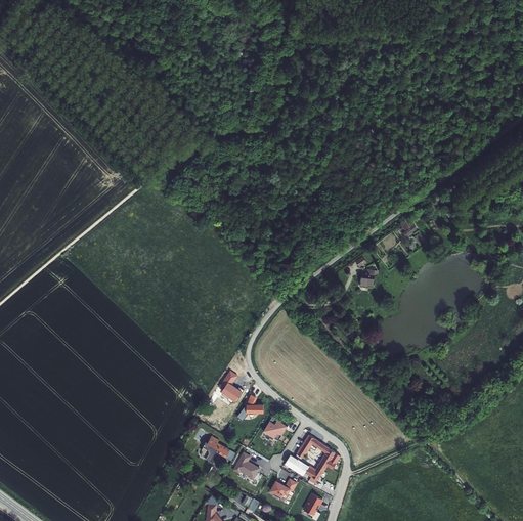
[(406,229),(395,239),(398,242),(409,232),(406,229)]
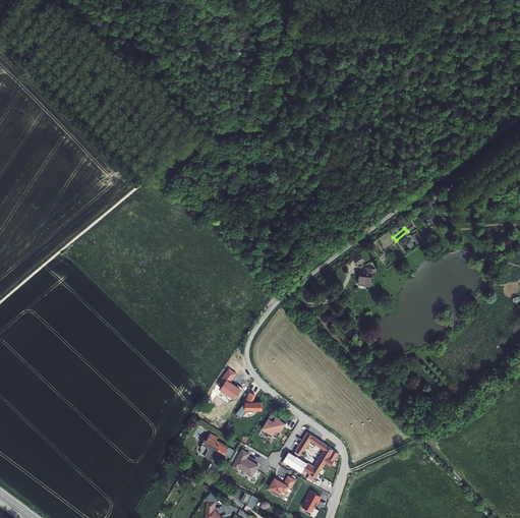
[(417,246),(421,243),(414,235),(411,238),(417,246)]
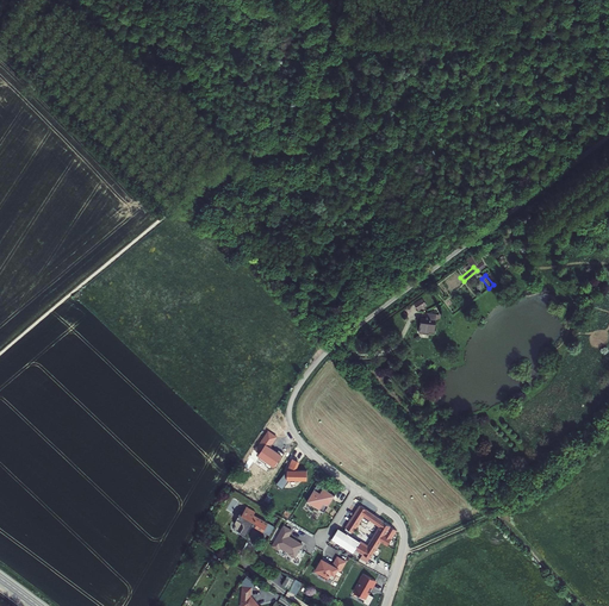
[(414,306),(418,313),(427,308),(422,300),(414,306)]
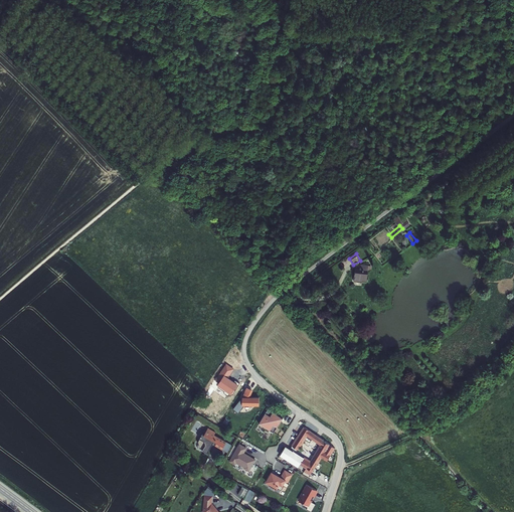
[(349,271),(349,282),(360,282),(361,267),(354,267),(353,272),(349,271)]
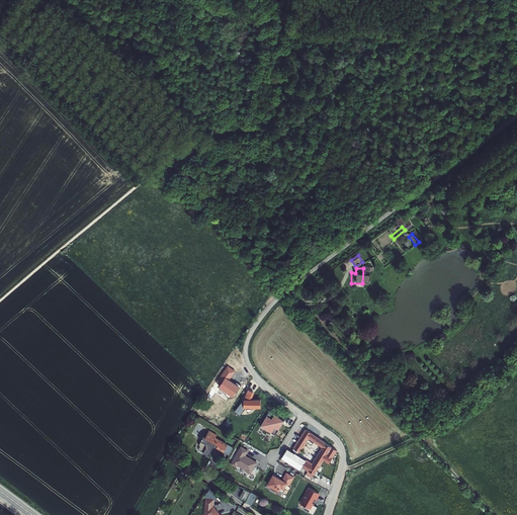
[(228,366),(216,383),(221,388),(219,390),(226,394),(225,395),(229,398),(231,395),(234,397),(237,392),(236,392),(239,388),(241,384),(236,381),(236,382),(233,381),(233,382),(230,380),(231,378),(230,377),(235,370),(228,366)]
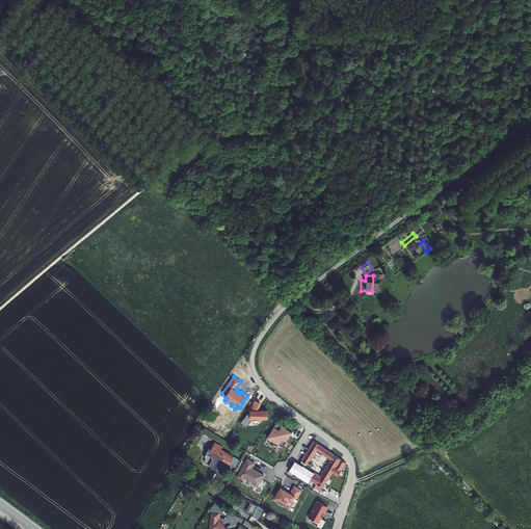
[(255,400),(249,410),(240,422),(246,426),(253,418),(267,418),(267,410),(258,410),(256,410),(259,402),(255,400)]
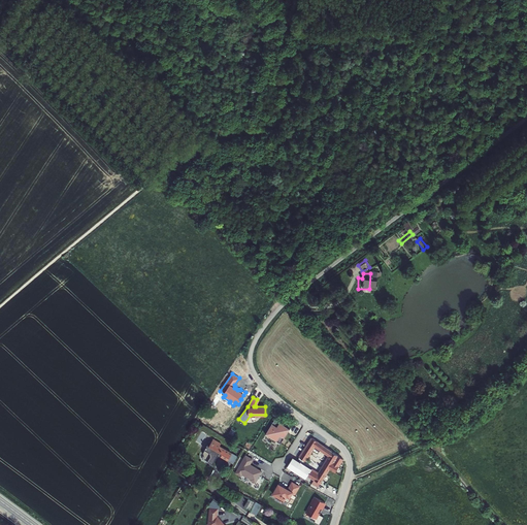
[(274,419),(265,434),(280,444),(290,428),(274,419)]
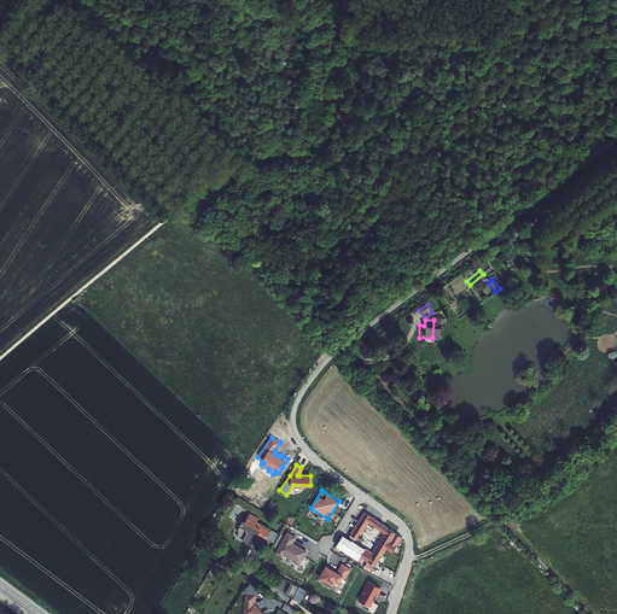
[(243,541),(248,544),(254,533),(266,541),(272,531),(257,522),(258,519),(249,514),(244,522),(243,521),(239,526),(239,527),(238,530),(239,538),(243,539),(243,541)]
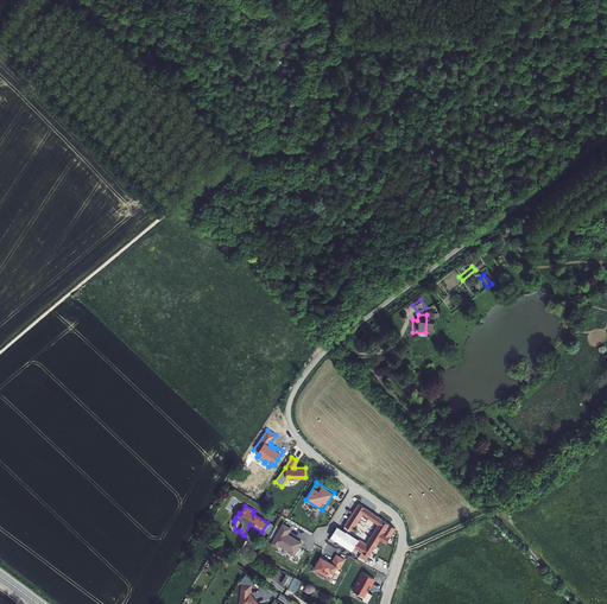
[(337,528),(330,539),(348,550),(349,546),(359,552),(358,555),(366,561),(373,547),(374,548),(379,540),(385,544),(389,538),(383,534),(389,525),(359,506),(342,532),(337,528)]
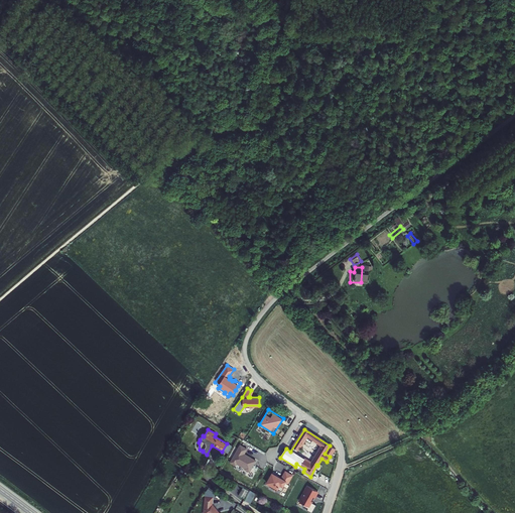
[(240,444),(230,462),(235,465),(236,463),(244,468),(244,469),(249,472),(255,461),(247,456),(246,456),(243,455),(246,449),(240,444)]
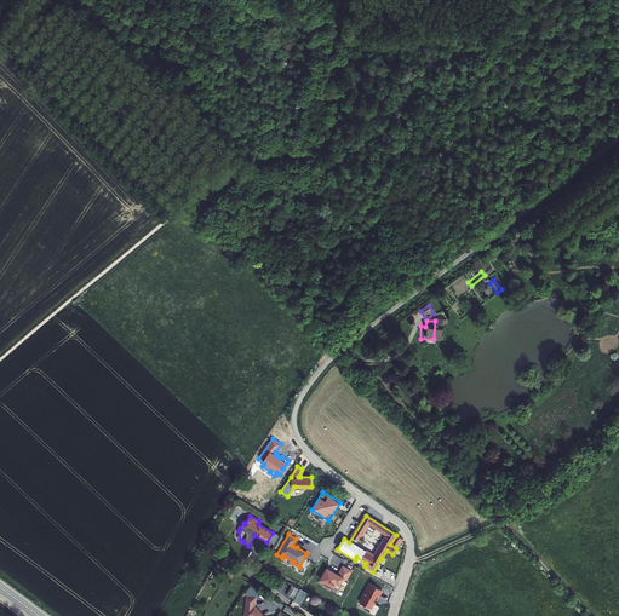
[(396,535),(390,545),(396,548),(403,539),(396,535)]
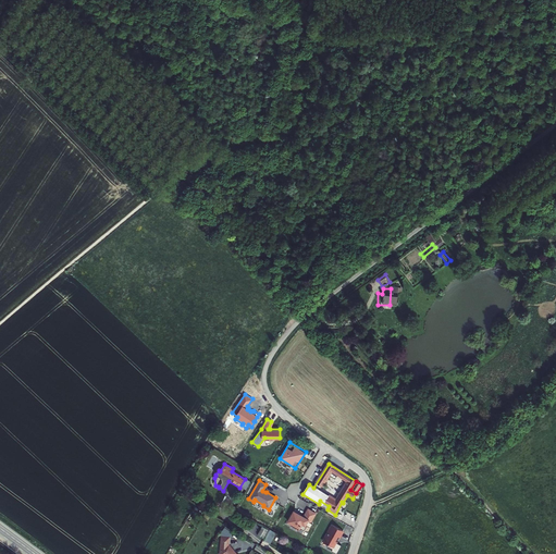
[(316,513),(308,508),(303,517),(299,515),(299,514),(294,511),(291,515),(289,514),(286,520),(292,522),(291,525),(298,529),(299,527),(304,530),(307,525),(310,527),(312,524),(310,521),(316,513)]
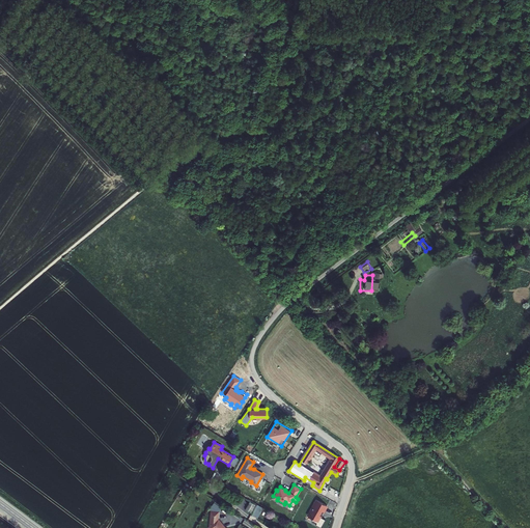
[(326,506),(315,501),(312,506),(313,506),(307,517),(312,520),(311,521),(315,523),(315,524),(314,526),(316,527),(322,527),(325,521),(319,518),(326,506)]
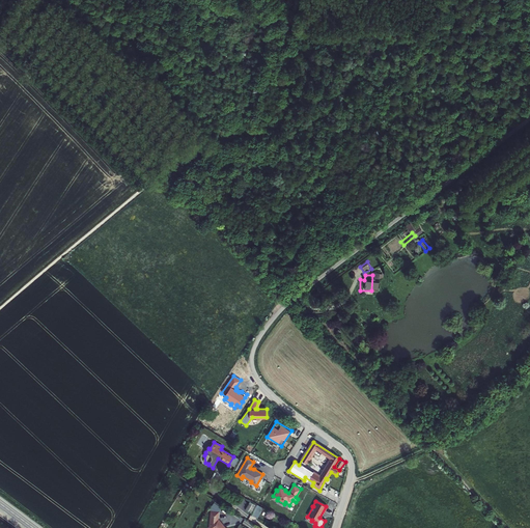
[(246,503),(242,510),(248,513),(251,506),(246,503)]
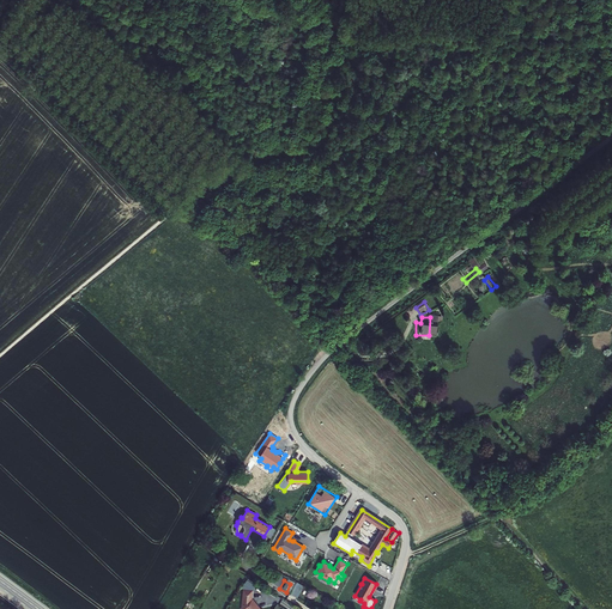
[(256,608),(253,608),(253,607),(247,600),(247,590),(238,589),(237,600),(238,600),(237,608),(256,608)]
